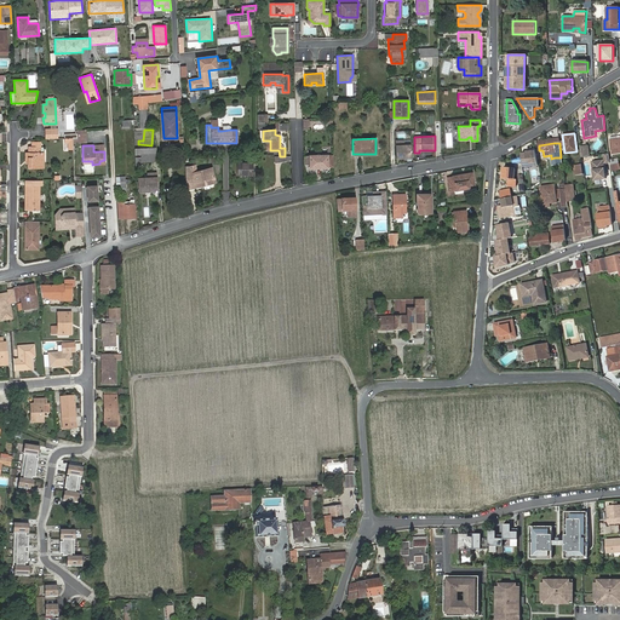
[(411,145),(396,145),(396,159),(411,158),(411,145)]
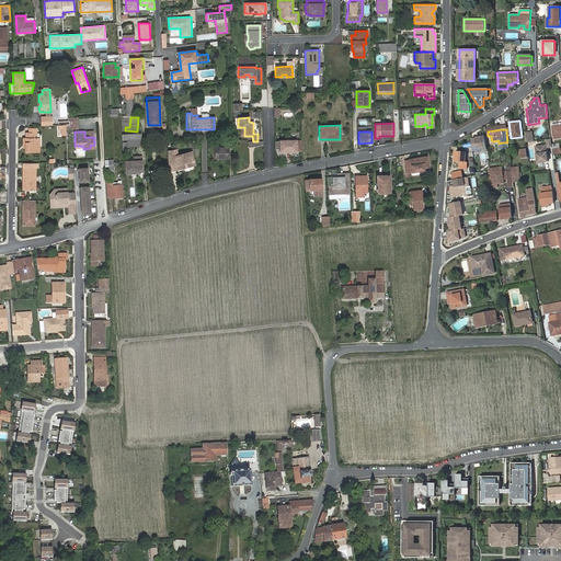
[(23,137),(23,145),(25,145),(25,148),(25,151),(39,151),(39,138),(36,138),(36,133),(29,133),(26,133),(25,137),(23,137)]
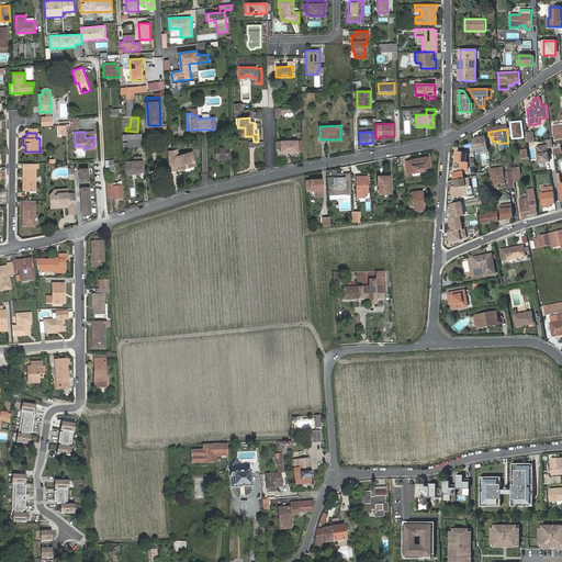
[(476,139),(472,141),(473,150),(478,149),(487,148),(484,134),(478,135),(479,135),(479,137),(476,137),(476,139)]
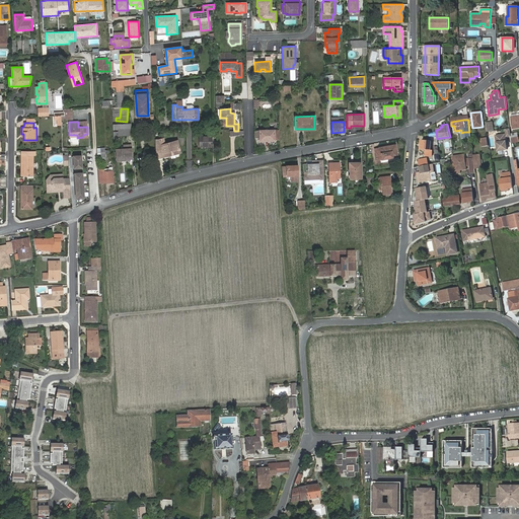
[(258,130),(260,140),(274,140),(279,139),(279,130),(274,130),(258,130)]
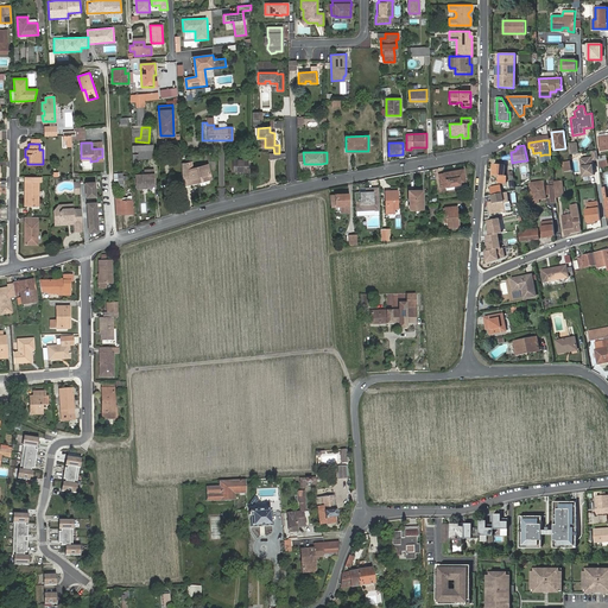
[(600,168),(607,166),(607,154),(597,156),(600,168)]
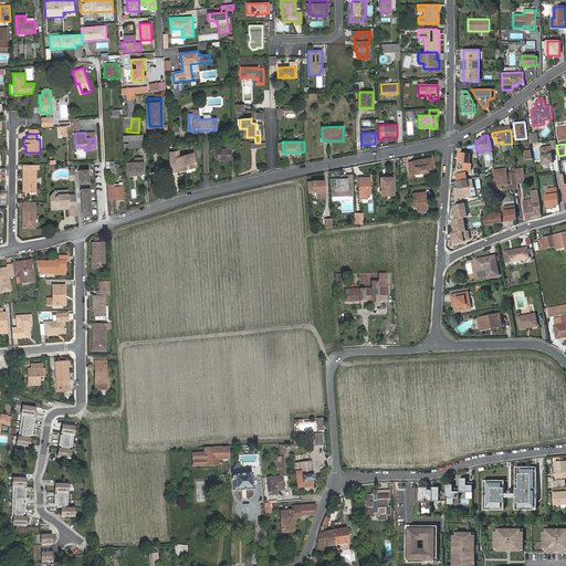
[(84,147),(75,147),(75,150),(75,158),(85,157),(84,150),(84,147)]
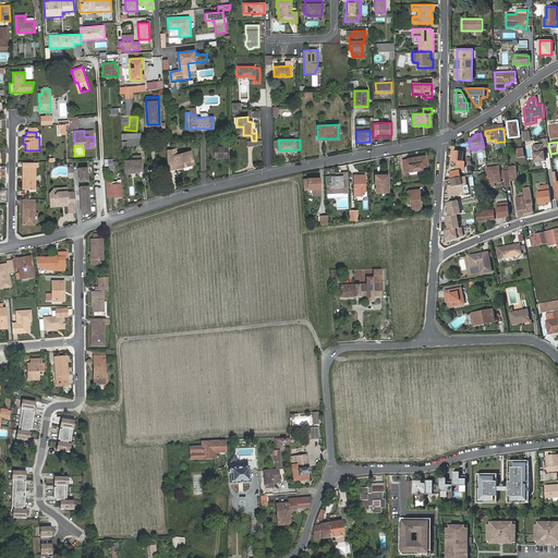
[(214,145),(214,157),(228,158),(228,145),(214,145)]
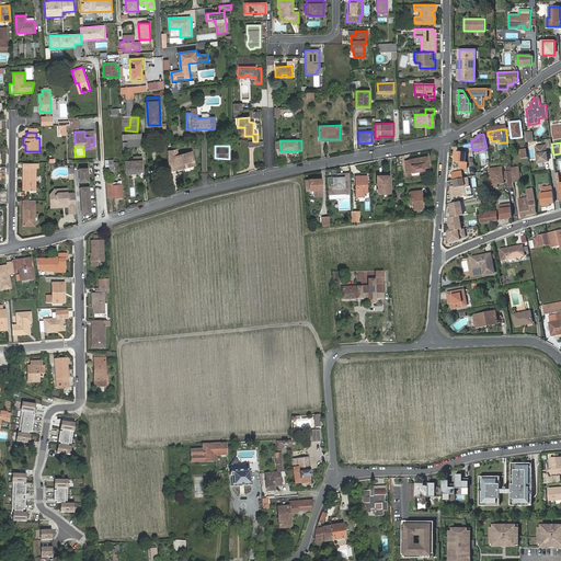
[(548,162),(546,146),(536,147),(538,163),(548,162)]
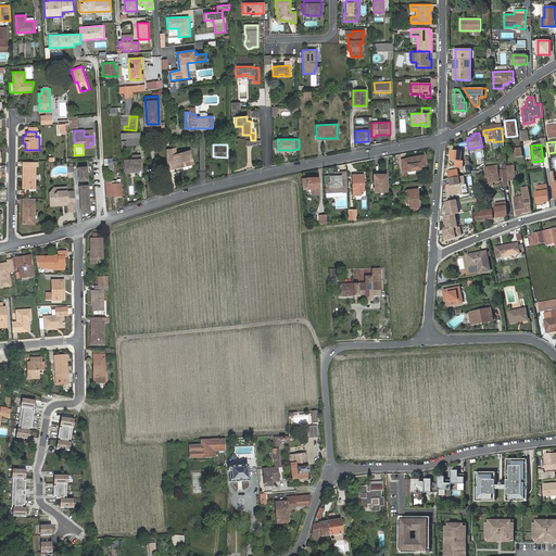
[(167,149),(167,161),(172,160),(174,168),(192,163),(189,150),(176,154),(172,155),(171,149),(167,149)]
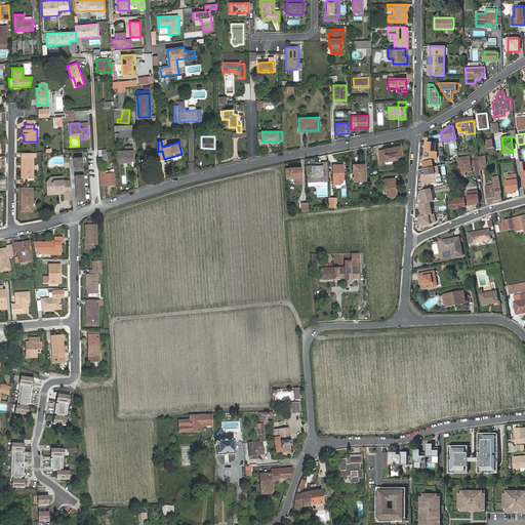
[(426,143),(425,152),(435,152),(436,143),(426,143)]
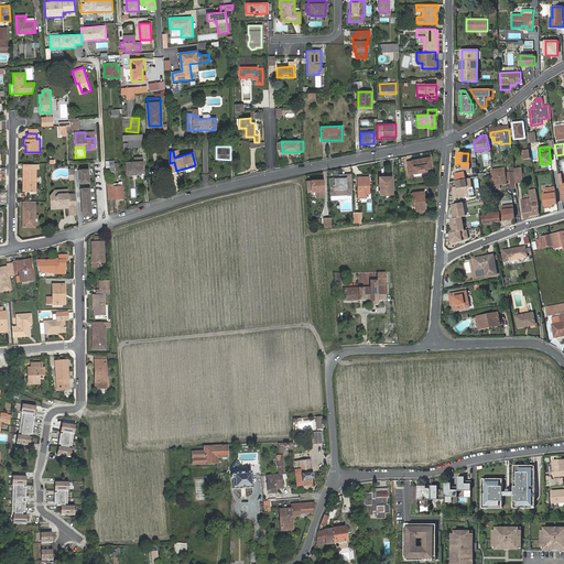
[(131,174),(139,174),(142,174),(142,158),(133,159),(133,162),(126,162),(127,174),(131,174)]
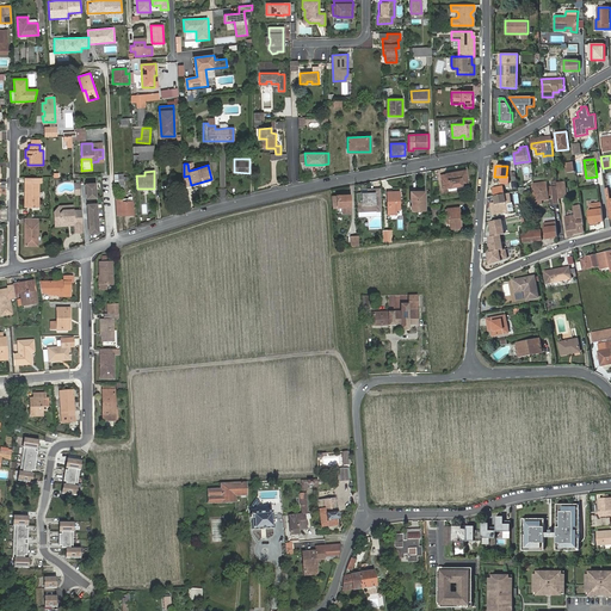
[(445,174),(449,187),(468,184),(466,171),(445,174)]
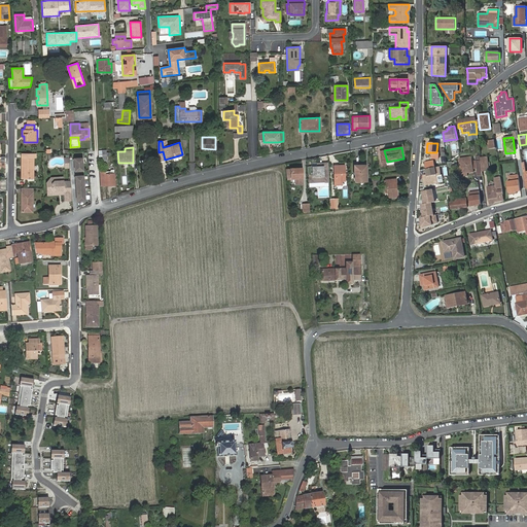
[(36,153),(22,153),(21,178),(33,178),(33,157),(35,157),(36,153)]
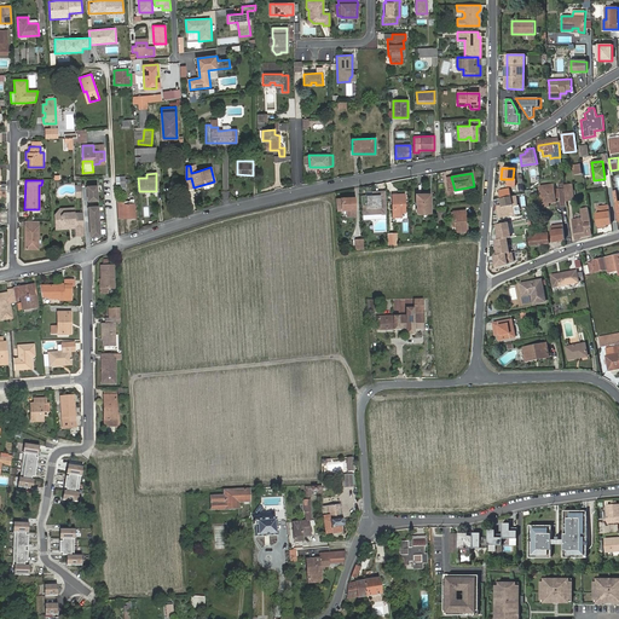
[(501,198),(508,197),(505,184),(496,186),(498,200),(501,198)]
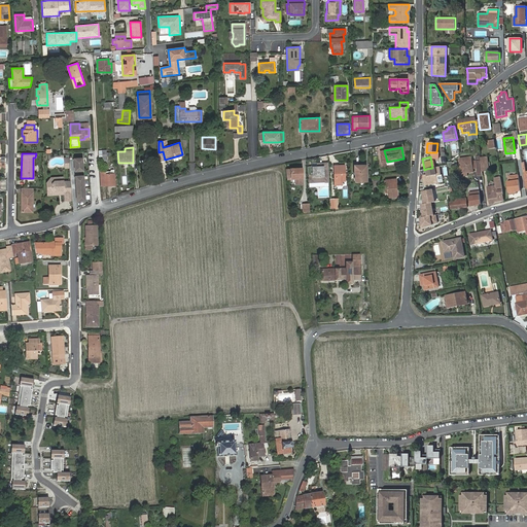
[(82,157),(74,159),(75,167),(76,167),(76,171),(83,171),(82,157)]
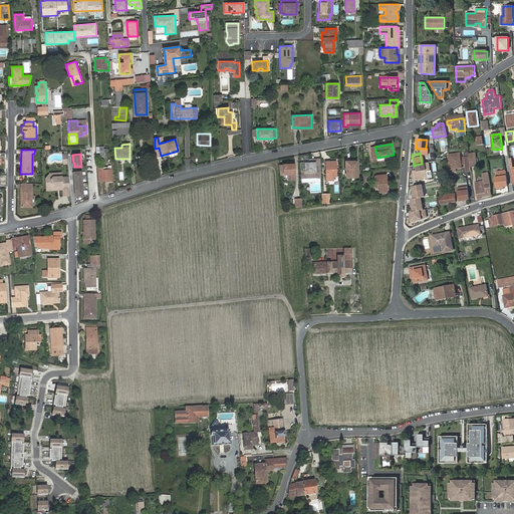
[(448,155),(449,164),(450,170),(456,169),(461,168),(461,165),(460,160),(460,154),(448,155)]
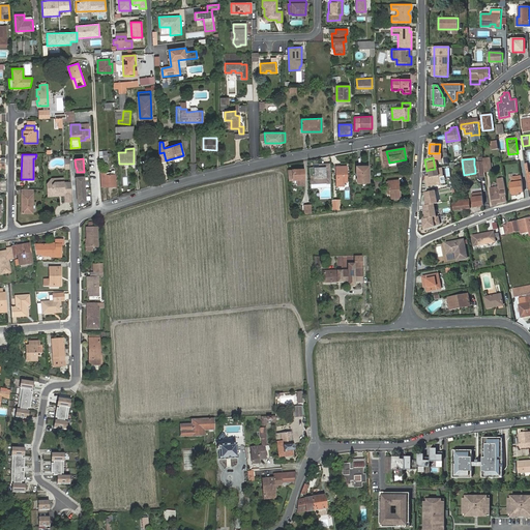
[(314,168),(315,183),(325,183),(330,183),(330,163),(324,164),(325,167),(319,168),(314,168)]
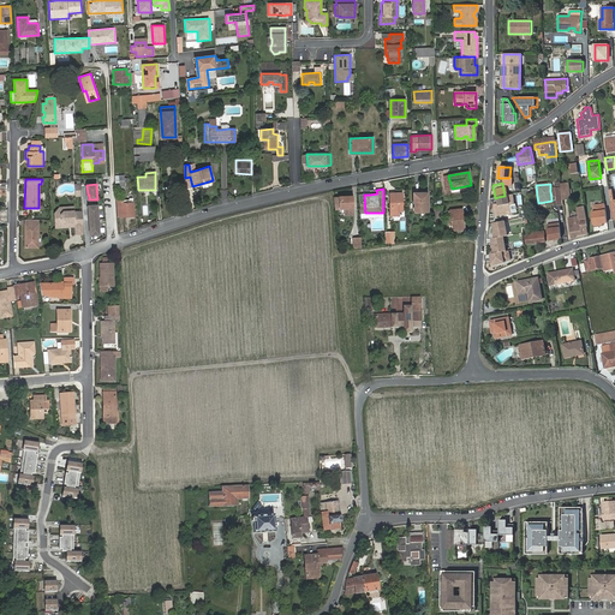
[(389,192),(390,216),(399,215),(399,212),(401,212),(401,192),(389,192)]
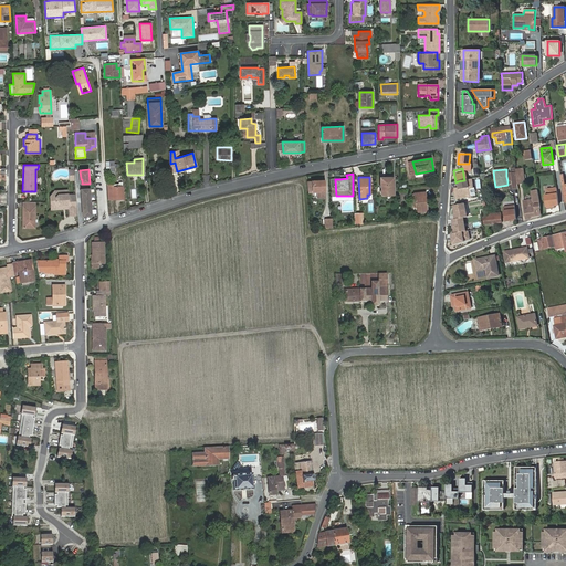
[(380,178),(380,195),(394,195),(394,177),(380,178)]
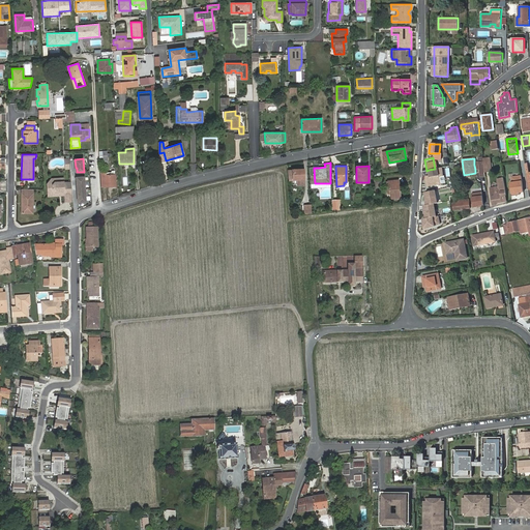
[(427,186),(440,184),(438,177),(442,176),(442,171),(441,168),(435,169),(429,170),(430,176),(425,176),(425,178),(427,186)]
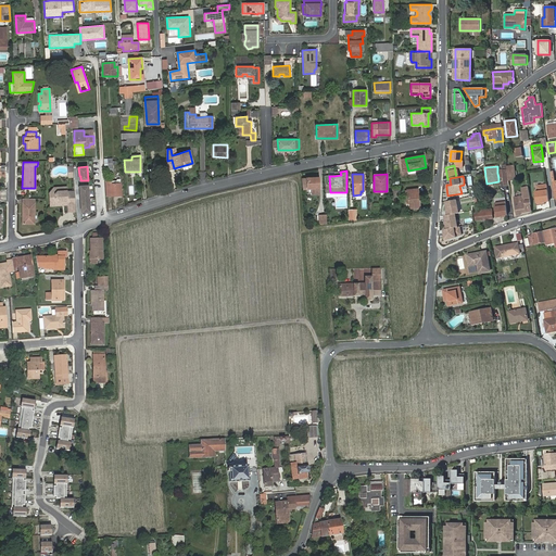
[(318,177),(301,178),(302,187),(312,187),(312,189),(312,193),(319,193),(318,177)]
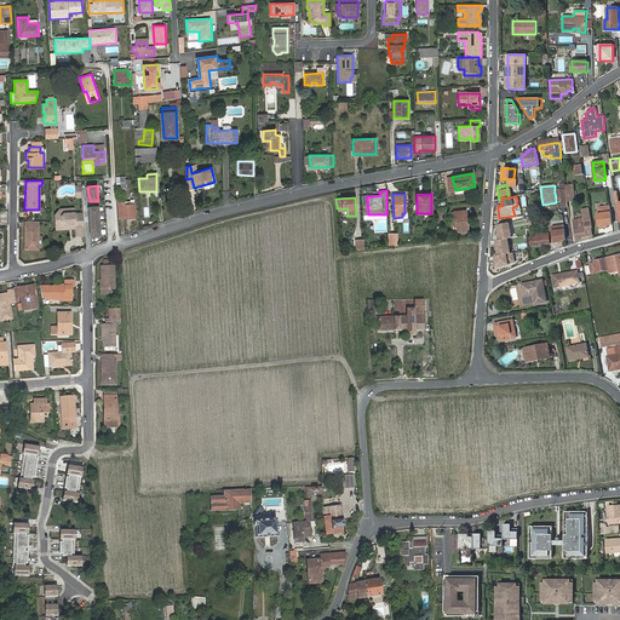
[(122,202),(118,202),(119,218),(136,217),(135,205),(133,205),(124,205),(122,202)]
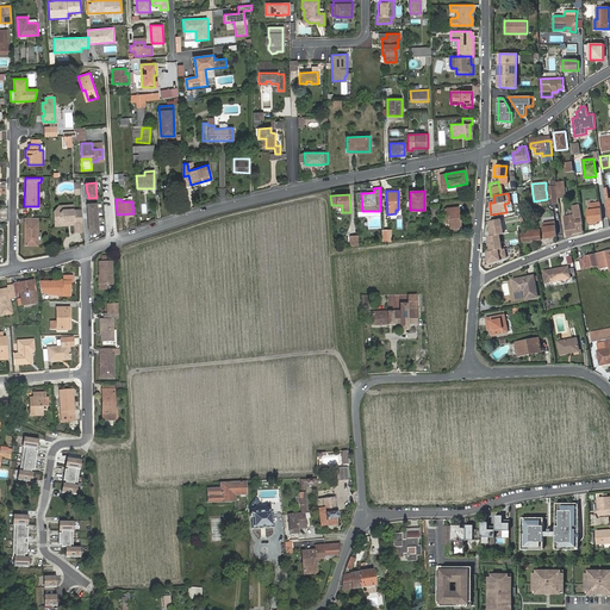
[(97,203),(87,204),(88,213),(89,213),(89,218),(98,217),(97,203)]
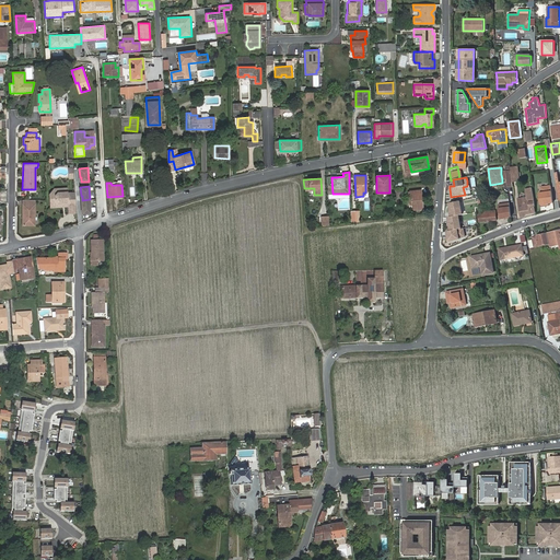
[(548,205),(553,202),(551,186),(541,187),(543,194),(538,194),(539,207),(549,207),(548,205)]
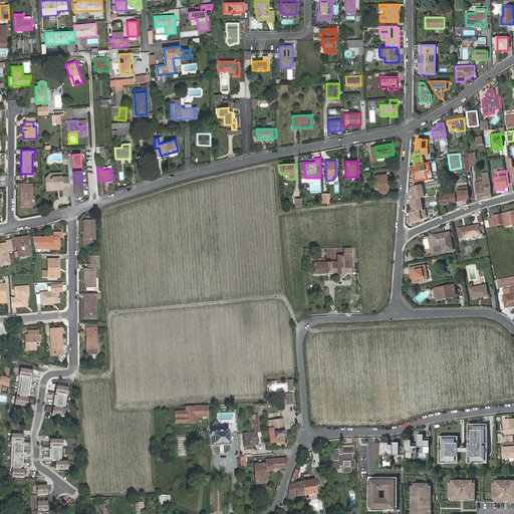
[(475,183),(477,197),(478,197),(478,200),(481,199),(481,197),(490,196),(489,190),(490,190),(488,172),(481,173),(482,180),(482,182),(475,183)]
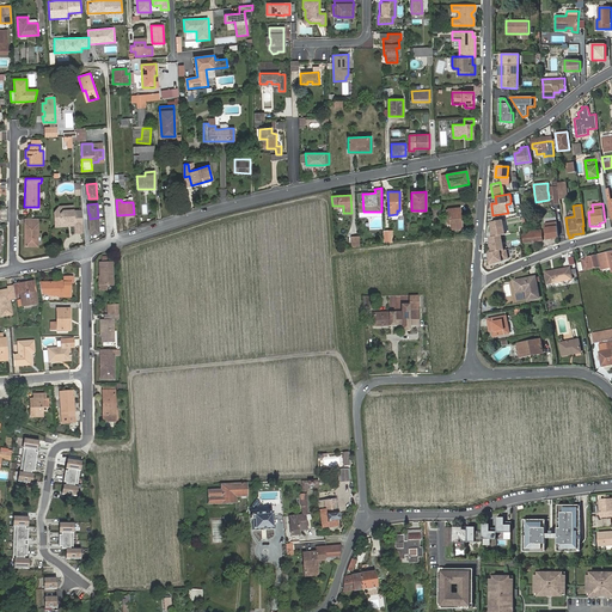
[(83,225),(81,210),(73,210),(72,206),(59,207),(54,212),(55,226),(67,226),(67,221),(73,220),(73,225),(83,225)]
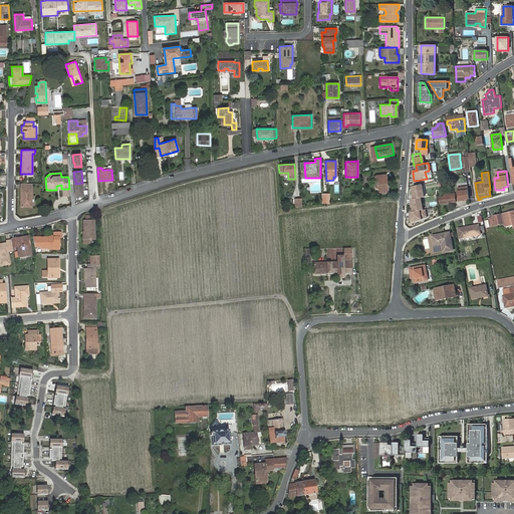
[(378,182),(379,192),(388,192),(386,175),(375,176),(376,182),(378,182)]
